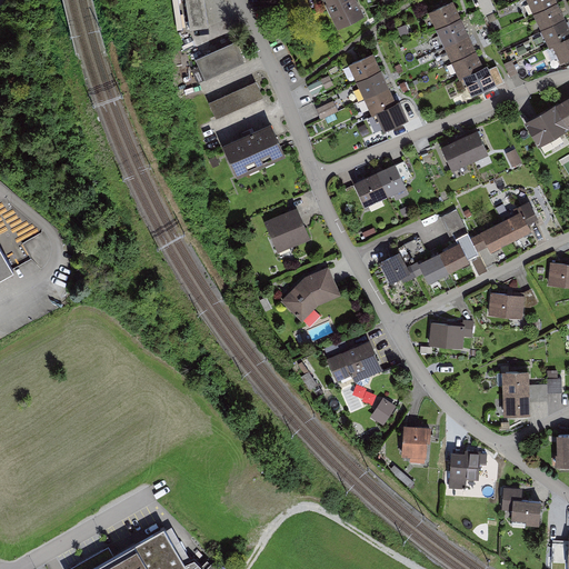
[(186,0),(190,30),(209,28),(205,0),(186,0)]
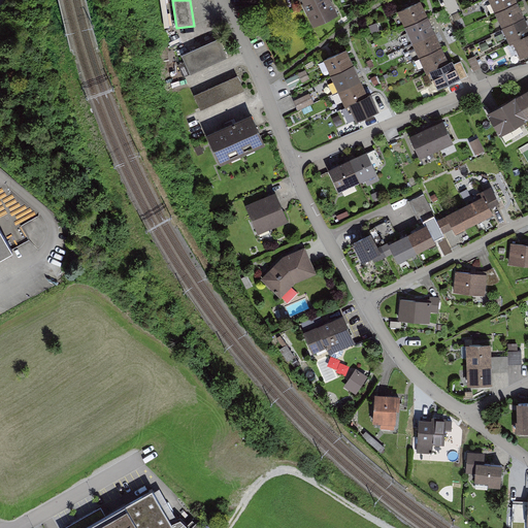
[(338,17),(330,0),(302,0),(316,27),(338,17)]
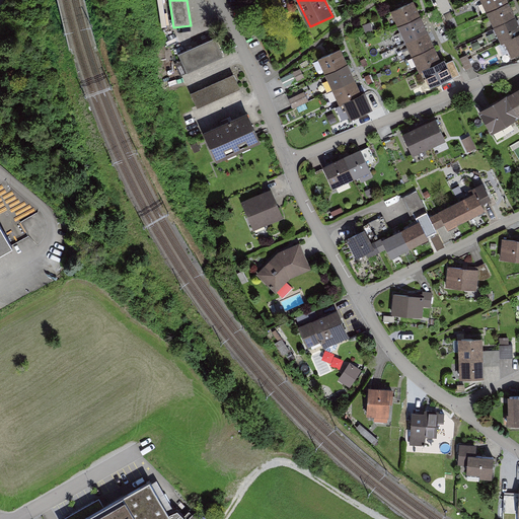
[(410,0),(391,9),(398,24),(421,14),(414,0),(410,0)]
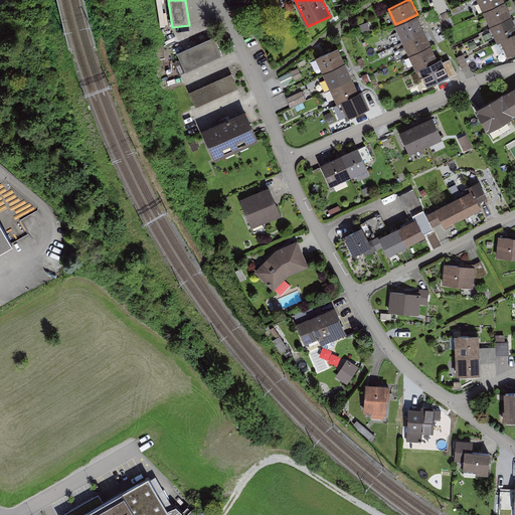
[(445,0),(428,0),(435,15),(449,11),(445,0)]
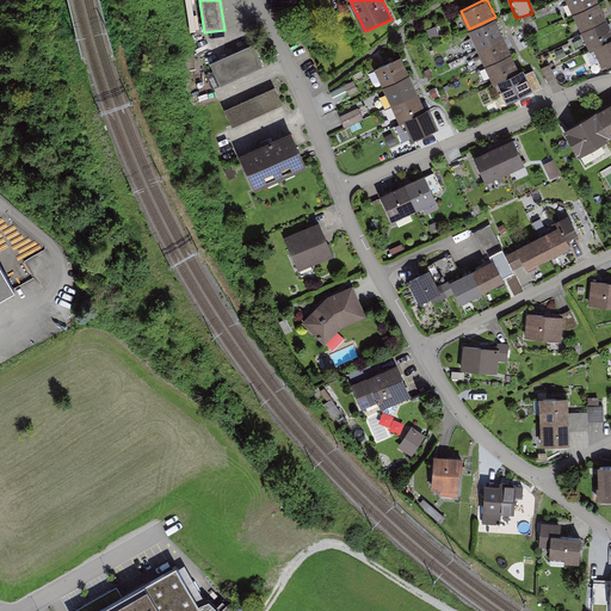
[(567,0),(573,12),(599,1),(598,0),(567,0)]
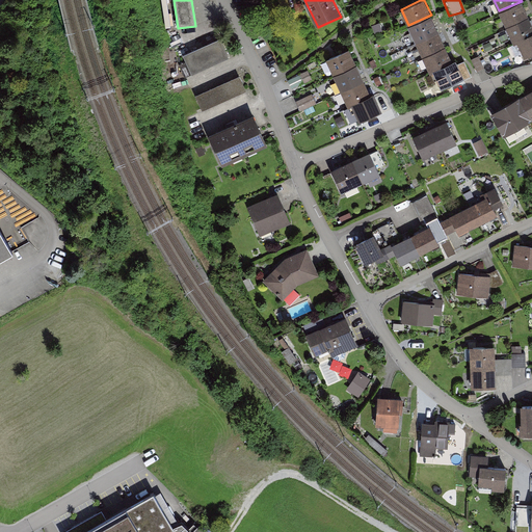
[(506,27),(529,17),(522,1),(499,10),(506,27)]
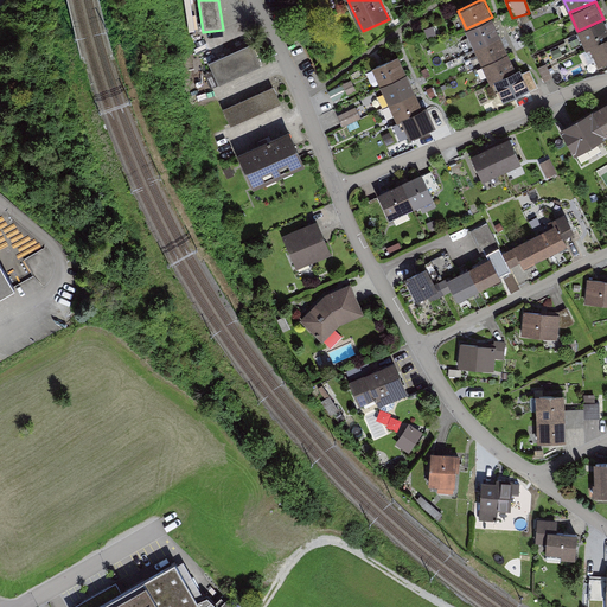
[(474,46),(500,34),(492,17),(466,29),(474,46)]
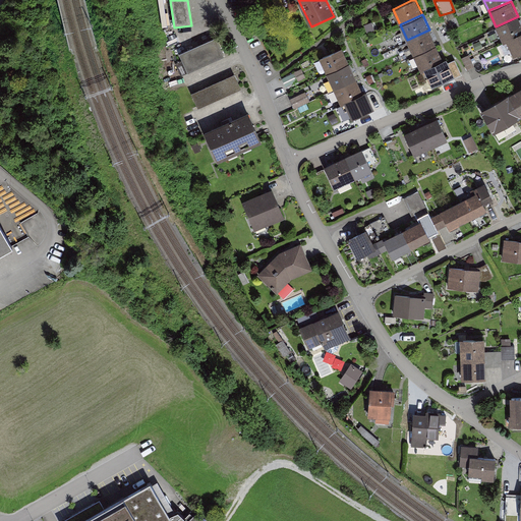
[(496,26),(503,42),(507,41),(520,34),(520,22),(518,16),(496,26)]
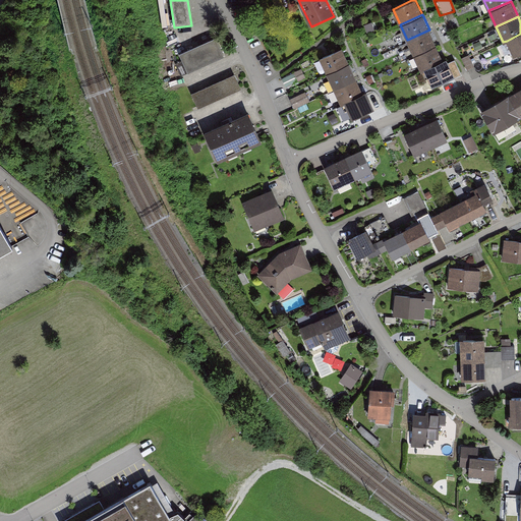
[(407,40),(414,55),(437,45),(429,30),(407,40)]
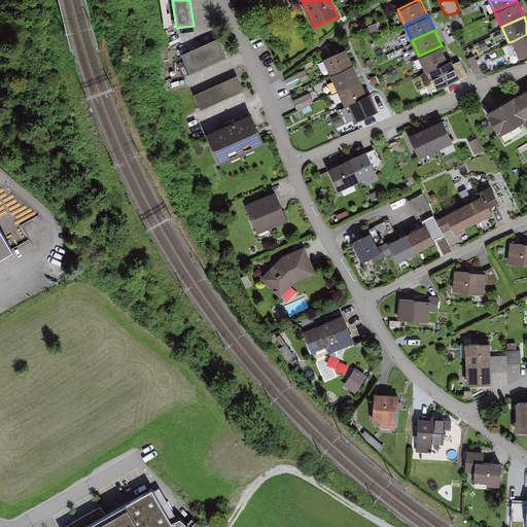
[(526,34),(513,41),(520,56),(526,53),(526,34)]
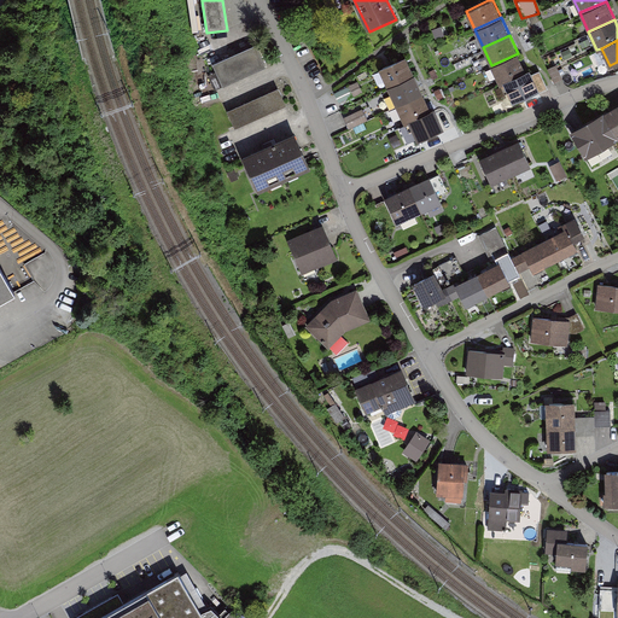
[(213,63),(222,86),(267,66),(256,42),(213,63)]
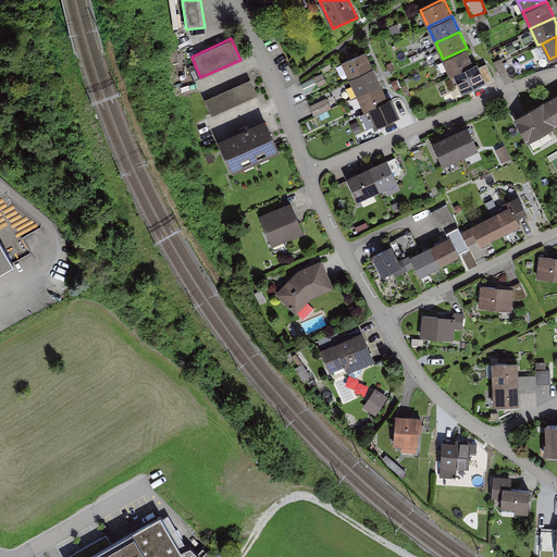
[(454,74),(474,65),(467,48),(443,59),(450,76),(454,74)]
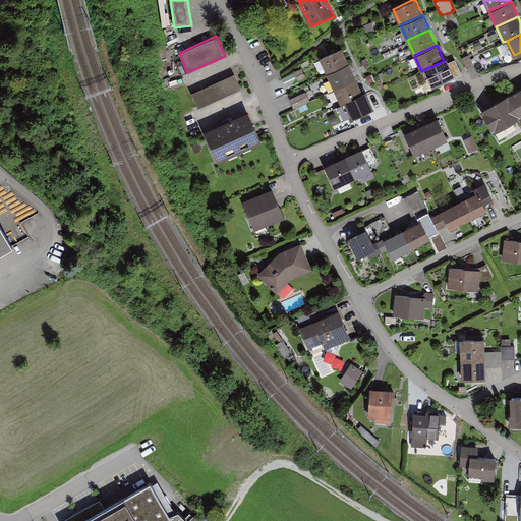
[(320,57),(327,72),(349,62),(342,47),(320,57)]
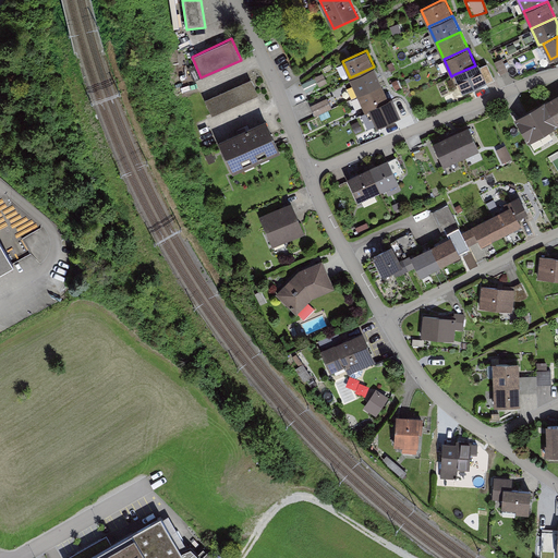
[(502,58),(494,62),(500,75),(508,71),(502,58)]
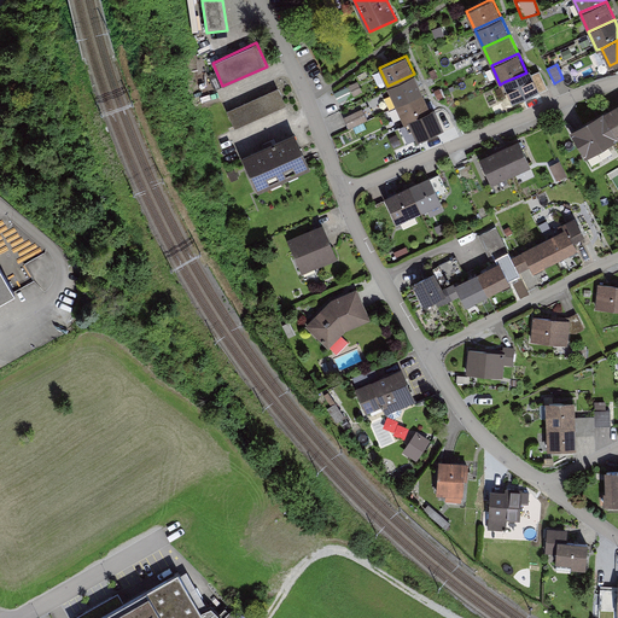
[(526,73),(503,82),(512,100),(537,89),(538,88),(532,74),(530,70),(526,73)]
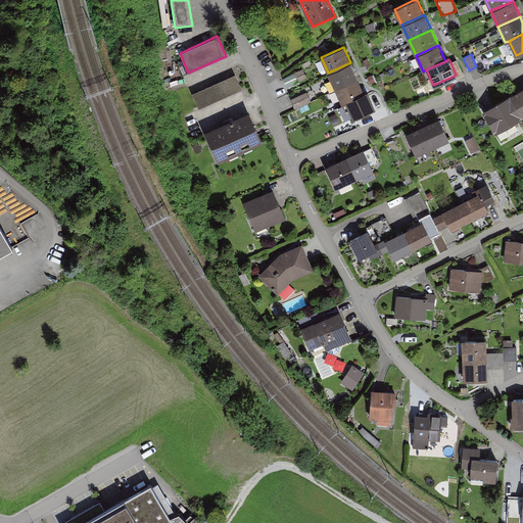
[(457,59),(450,62),(456,75),(455,76),(456,78),(464,75),(457,59)]
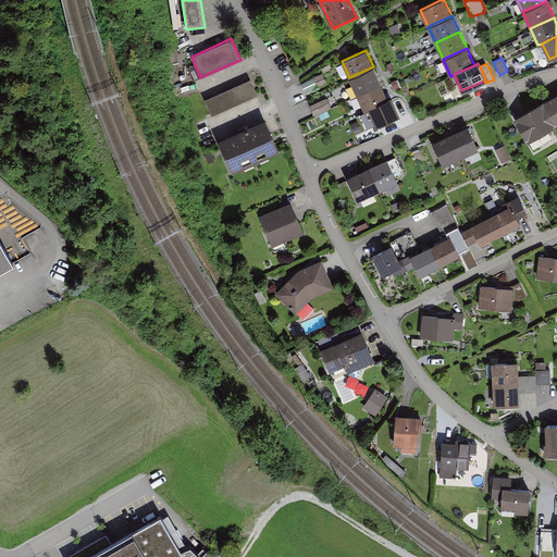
[(357,95),(381,84),(373,66),(349,77),(357,95)]
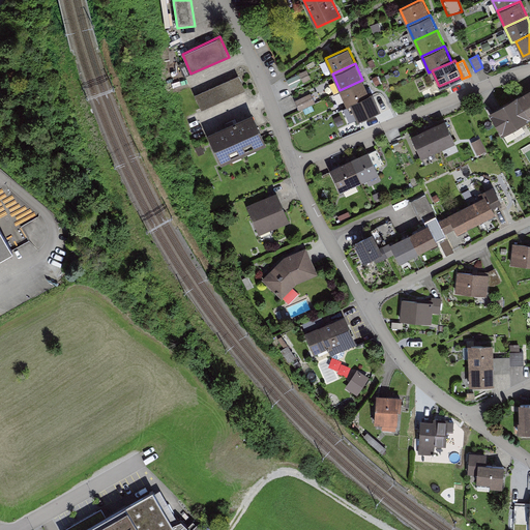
[(308,71),(289,81),(292,88),(312,79),(308,71)]
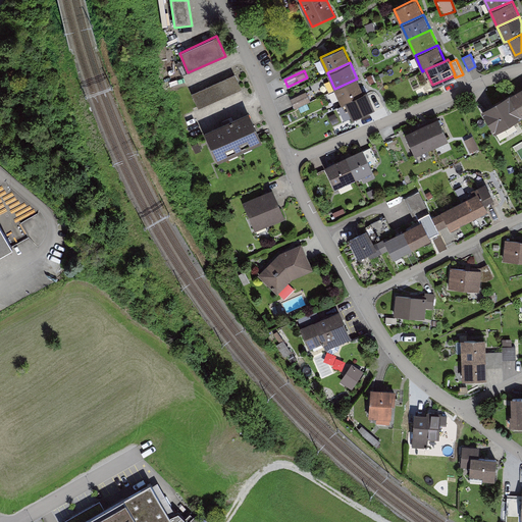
[(235,73),(192,93),(199,108),(242,89),(235,73)]
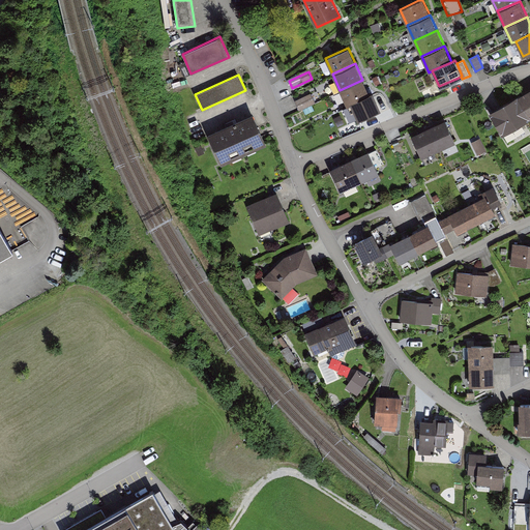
[(340,90),(347,107),(351,105),(370,96),(362,80),(340,90)]
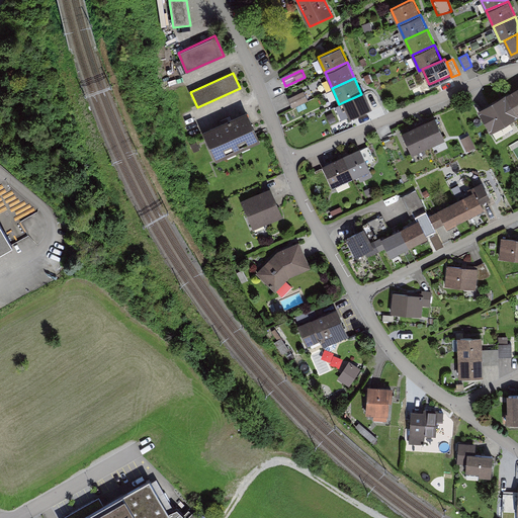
[(517,85),(506,93),(517,112),(517,85)]
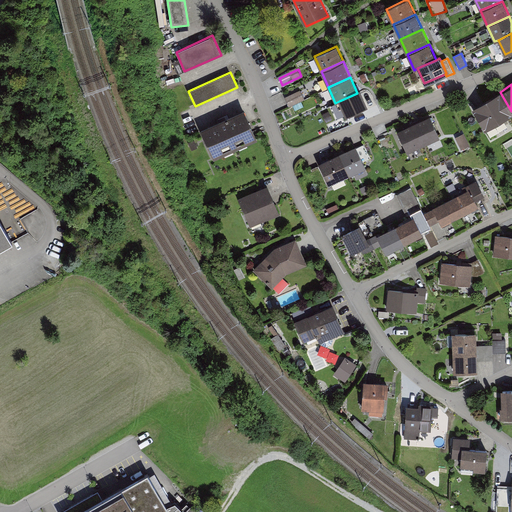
[(290,107),(306,100),(302,90),(286,97),(290,107)]
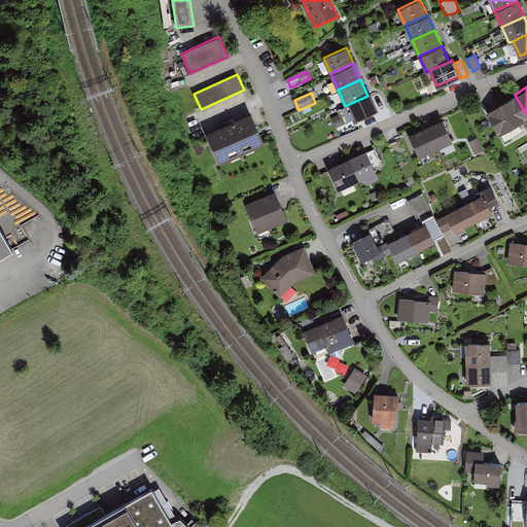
[(367,96),(349,104),(355,119),(379,109),(372,94),(367,96)]
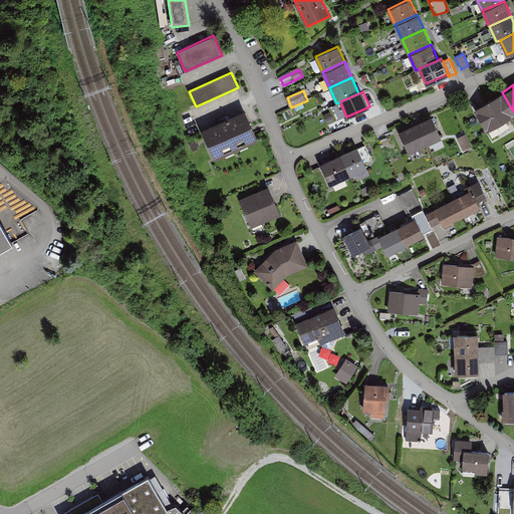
[(502,91),(474,108),(487,132),(513,114),(513,111),(502,92),(502,91)]
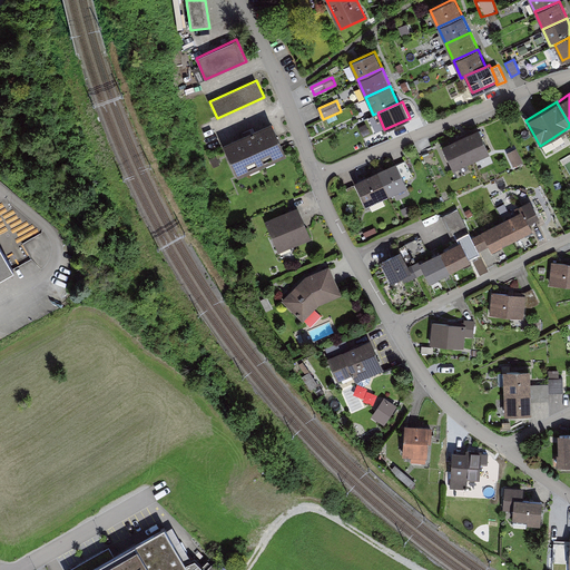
[(272,120),(223,143),(238,177),(287,155),(272,120)]
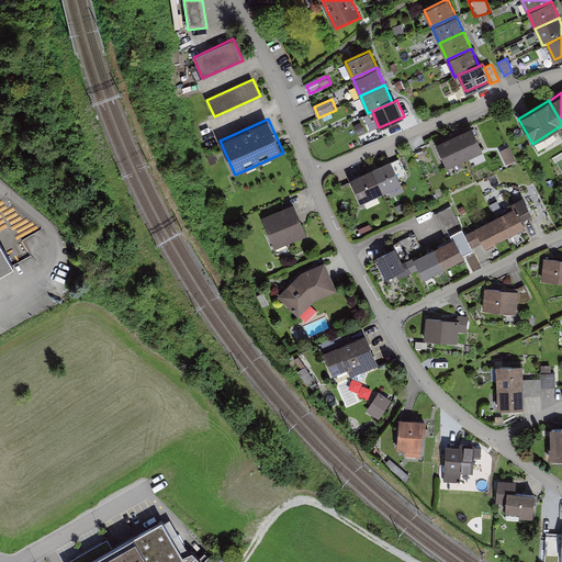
[(374,120),(356,125),(359,136),(378,131),(374,120)]
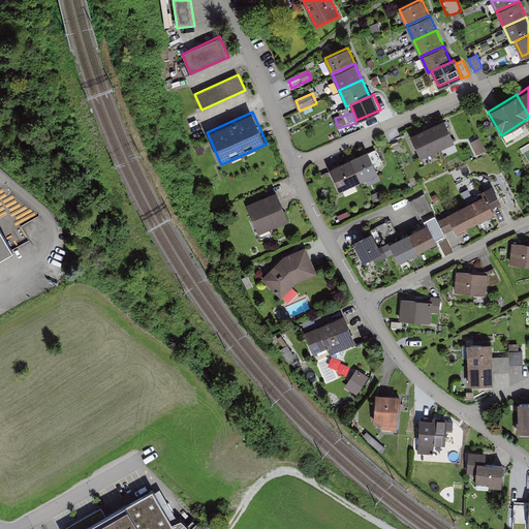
[(444,119),(428,127),(438,149),(455,142),(444,119)]
